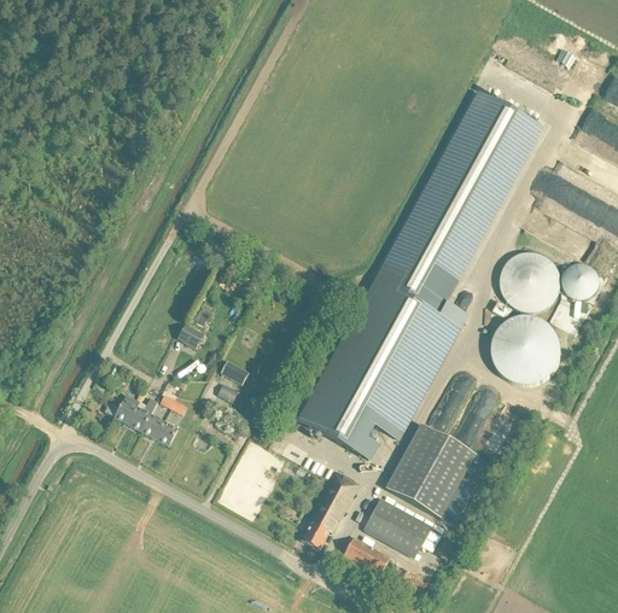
[(447,303),(544,126),(477,88),(373,281),(374,282),(459,327),(467,314),(447,303)]
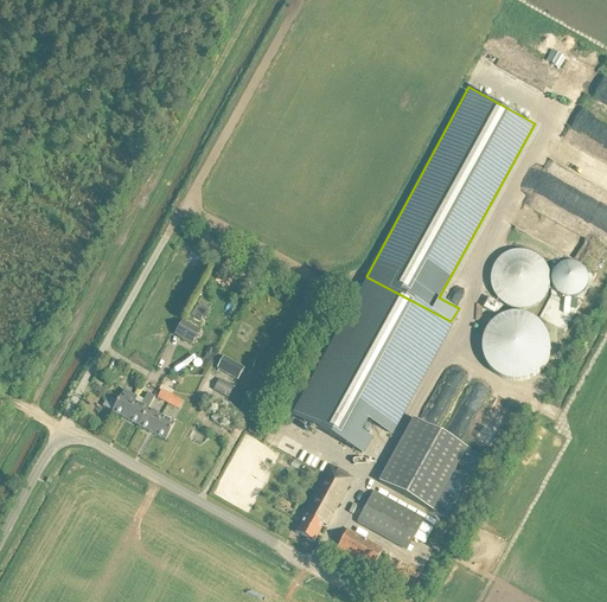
[(606,113),(606,96),(589,87),(582,101),(606,113)]
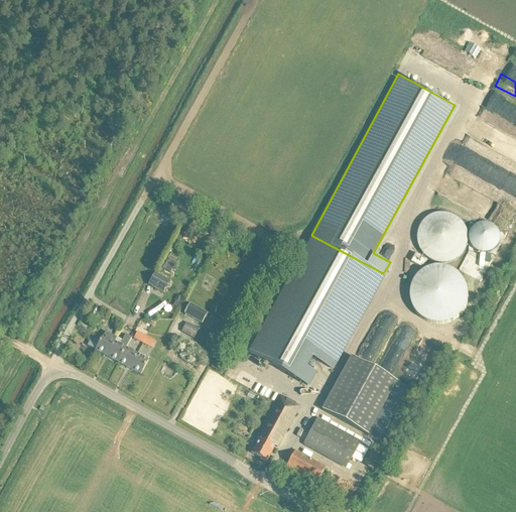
[(492,118),(498,109),(485,102),(480,111),(492,118)]
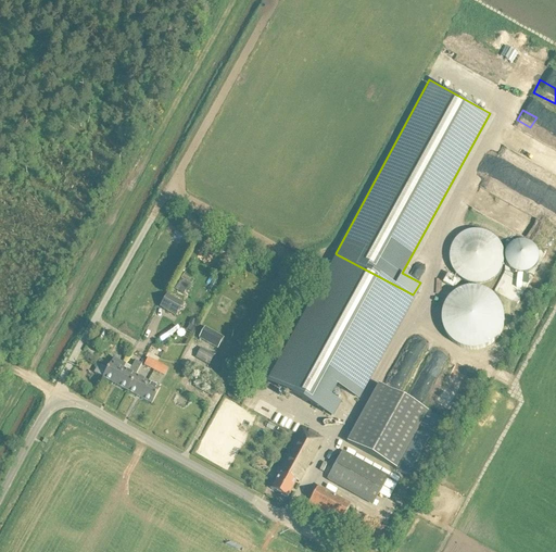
[(530,130),(520,145),(530,150),(539,136),(530,130)]
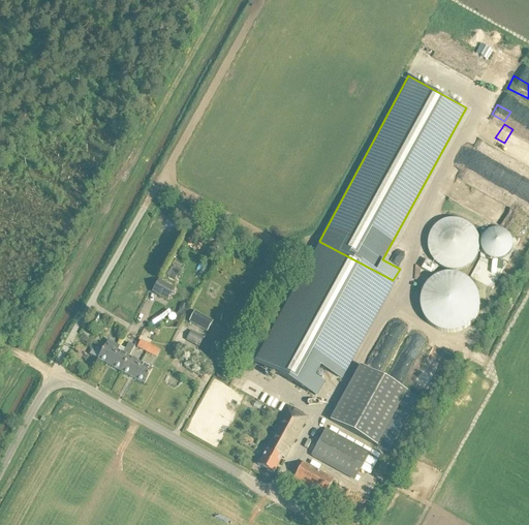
[(429,239),(428,242),(429,244),(429,247),(430,250),(431,252),(432,255),(434,257),(436,259),(438,261),(440,264),(443,265),(445,266),(448,267),(452,267),(454,268),(457,267),(460,267),(463,266),(465,265),(468,264),(470,261),(472,259),(474,257),(475,255),(477,252),(478,250),(479,247),(479,244),(479,242),(479,239),(479,236),(478,233),(477,230),(475,227),(474,225),(472,223),(470,221),(468,220),(465,218),(463,217),(460,216),(457,216),(454,216),(452,216),(448,216),(445,217),(443,218),(440,220),(438,221),(436,223),(434,225),(432,227),(431,230),(430,233),(429,236),(429,239)]
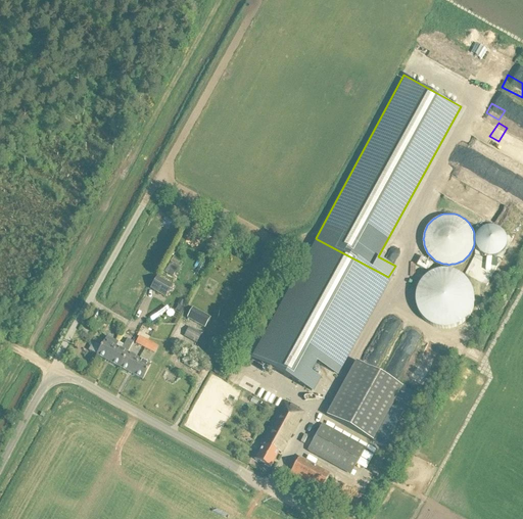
[(507,240),(507,238),(507,237),(507,236),(507,234),(506,233),(506,232),(505,231),(504,229),(504,228),(503,227),(502,226),(500,226),(498,225),(497,224),(496,224),(495,223),(493,223),(492,223),(491,223),(489,223),(488,223),(487,223),(485,224),(484,224),(483,225),(482,226),(481,226),(480,227),(479,228),(478,229),(477,231),(476,232),(476,233),(475,234),(475,236),(475,237),(475,238),(475,240),(475,241),(475,242),(476,244),(476,245),(477,246),(478,247),(479,248),(480,249),(481,250),(482,251),(483,252),(484,252),(485,253),(487,253),(488,254),(489,254),(491,254),(492,254),(493,254),(495,253),(496,253),(497,252),(498,252),(500,251),(502,250),(503,249),(504,248),(504,247),(505,246),(506,245),(506,244),(507,242),(507,241),(507,240)]
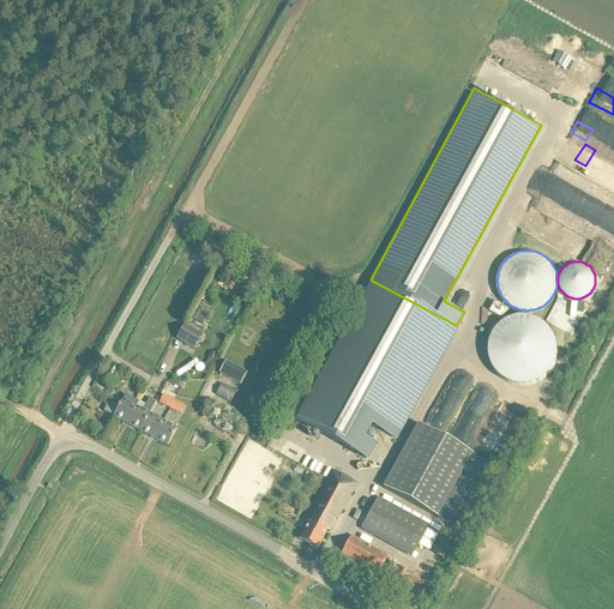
[(368,456),(377,441),(366,435),(372,424),(396,438),(456,325),(372,281),(299,418),(368,456)]
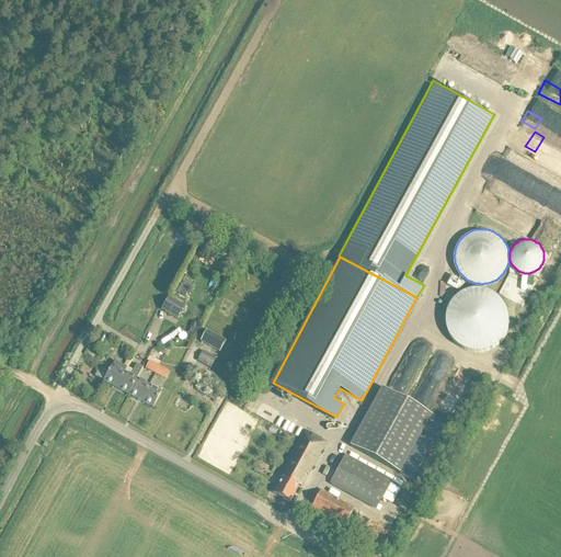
[(191,283),(185,280),(184,282),(179,291),(185,294),(190,286),(190,285),(191,283)]
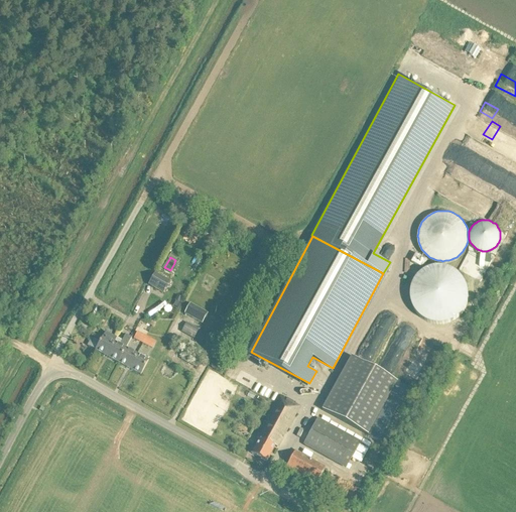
[(435,322),(437,322),(439,323),(441,322),(443,322),(446,321),(448,321),(452,320),(455,317),(457,316),(459,314),(461,312),(462,310),(463,309),(465,306),(466,304),(467,301),(468,299),(468,296),(468,293),(468,291),(468,288),(468,286),(467,284),(466,282),(466,281),(464,278),(464,277),(462,275),(461,274),(458,271),(457,270),(455,269),(452,267),(450,267),(448,266),(446,265),(444,265),(441,264),(437,264),(434,265),(431,265),(428,266),(426,267),(424,269),(422,269),(421,270),(419,272),(418,273),(416,275),(414,278),(413,280),(412,282),(412,284),(411,286),(410,289),(410,290),(410,292),(410,294),(410,296),(411,298),(411,301),(412,303),(413,304),(414,307),(416,310),(417,312),(418,313),(420,314),(421,316),(423,317),(425,318),(426,320),(428,321),(431,321),(433,322),(435,322)]
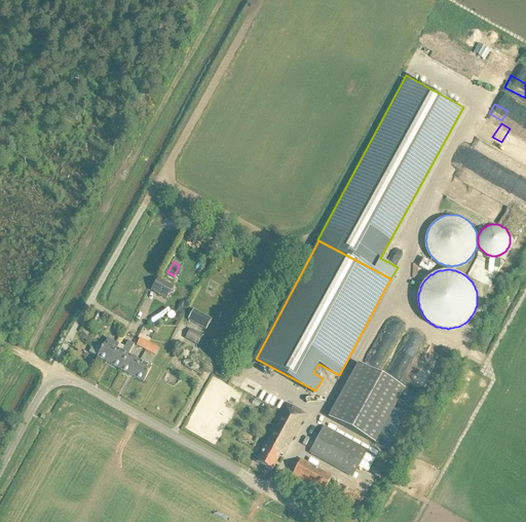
[(151,288),(165,296),(172,284),(157,275),(151,288)]
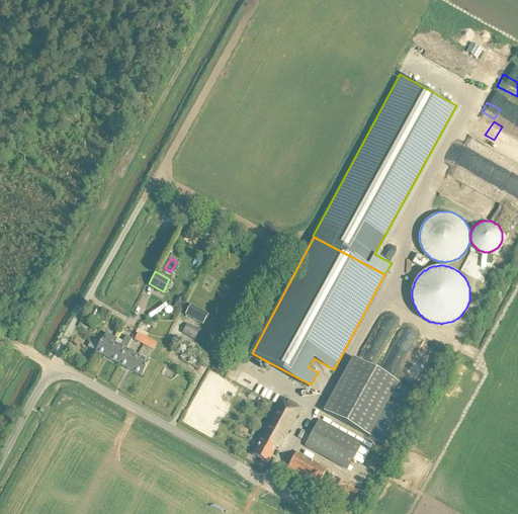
[(204,321),(209,311),(192,302),(187,312),(204,321)]
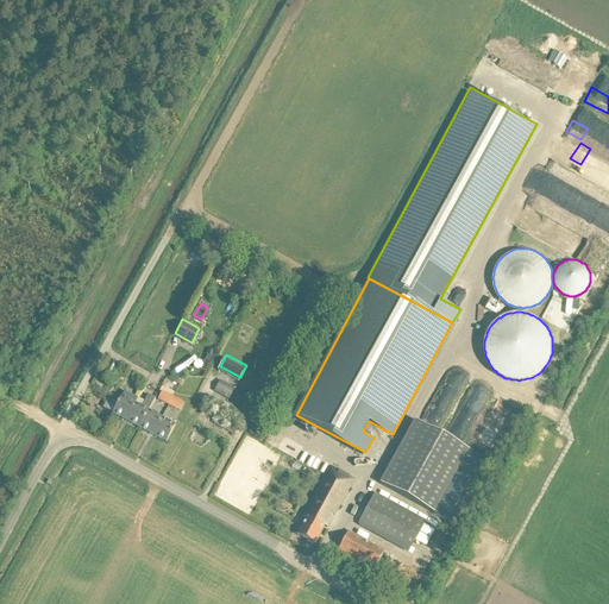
[(218,387),(232,395),(239,383),(224,375),(218,387)]
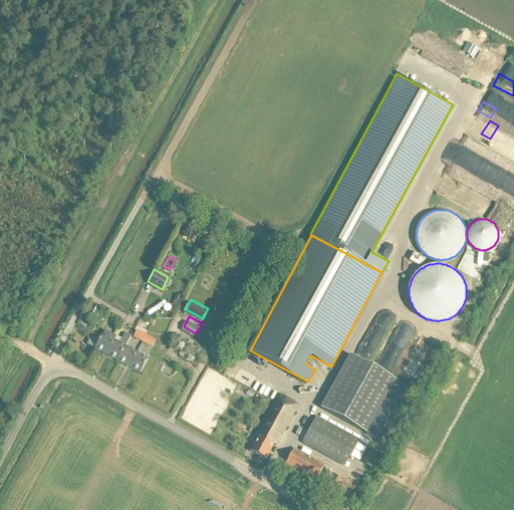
[(105,352),(113,338),(115,334),(104,328),(98,338),(91,334),(87,342),(94,345),(94,346),(105,352)]
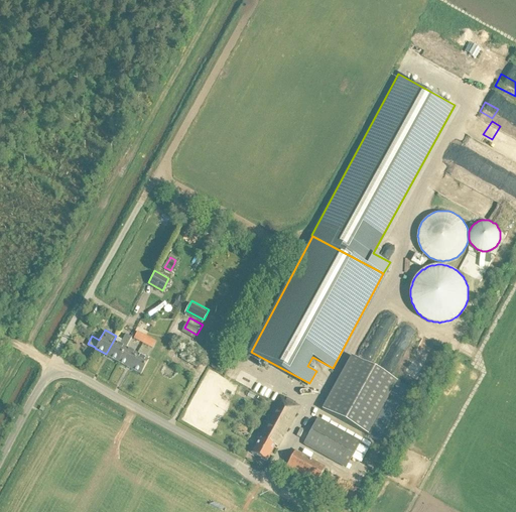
[(142,341),(145,335),(136,330),(133,336),(142,341)]
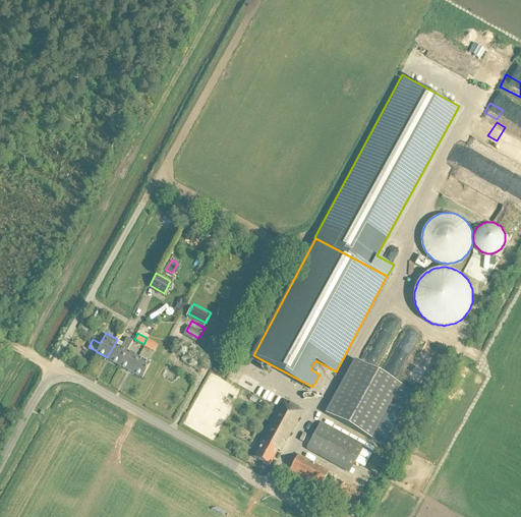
[(118,363),(126,349),(131,338),(126,335),(120,346),(115,343),(107,357),(118,363)]
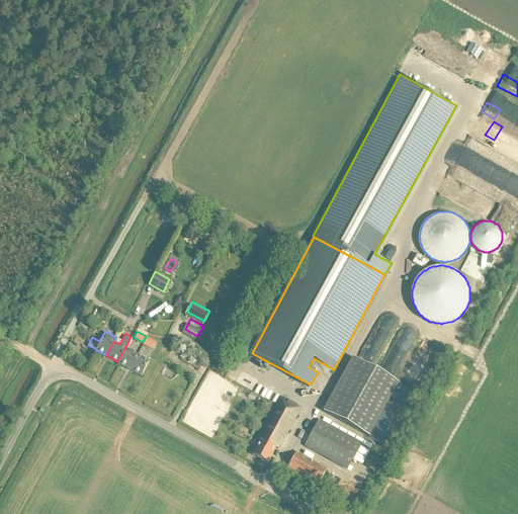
[(146,336),(143,342),(152,347),(156,341),(146,336)]
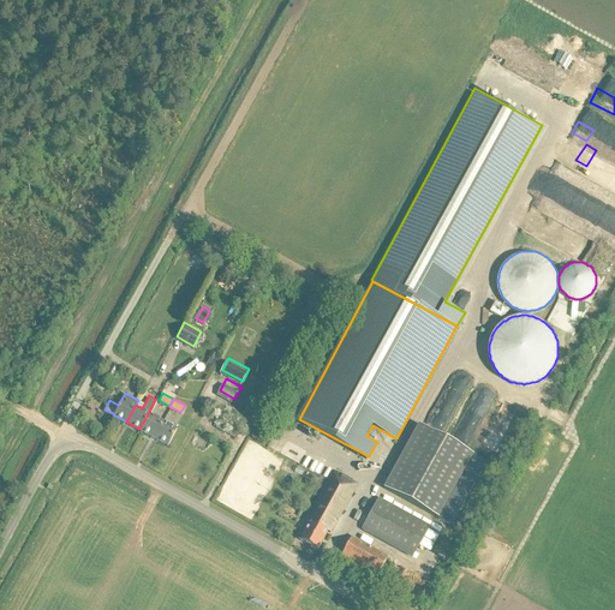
[(153,436),(162,419),(149,412),(139,429),(153,436)]
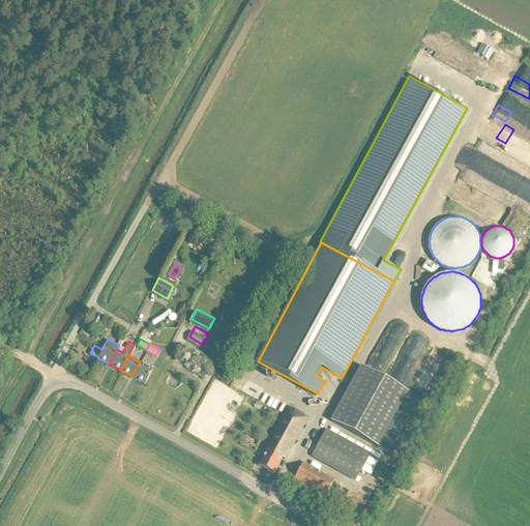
[(185,367),(197,372),(201,374),(205,368),(188,359),(185,367)]
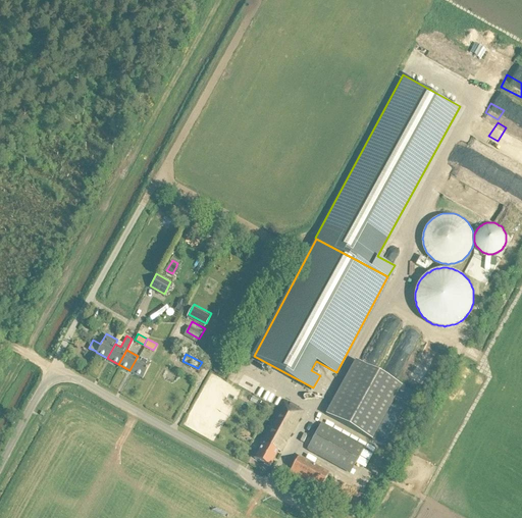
[(138,356),(129,370),(142,376),(150,362),(149,362),(150,360),(146,357),(145,360),(138,356)]
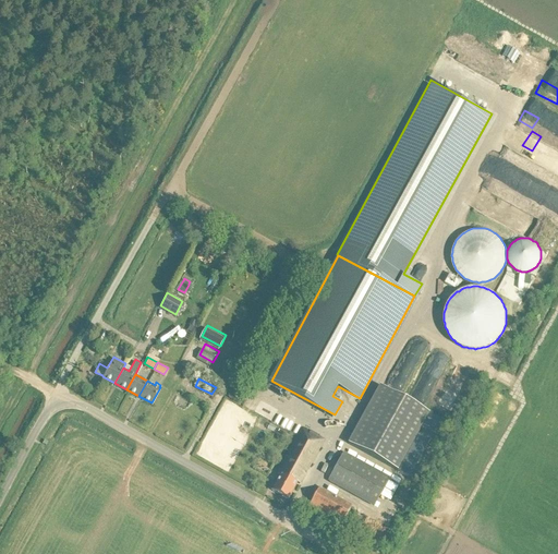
[(348,441),(398,468),(429,410),(379,383),(348,441)]
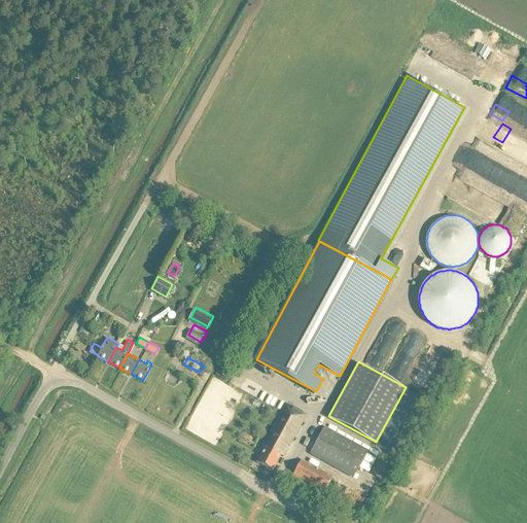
[(283,454),(305,414),(285,403),(261,445),(264,447),(256,460),(271,468),(279,452),(283,454)]
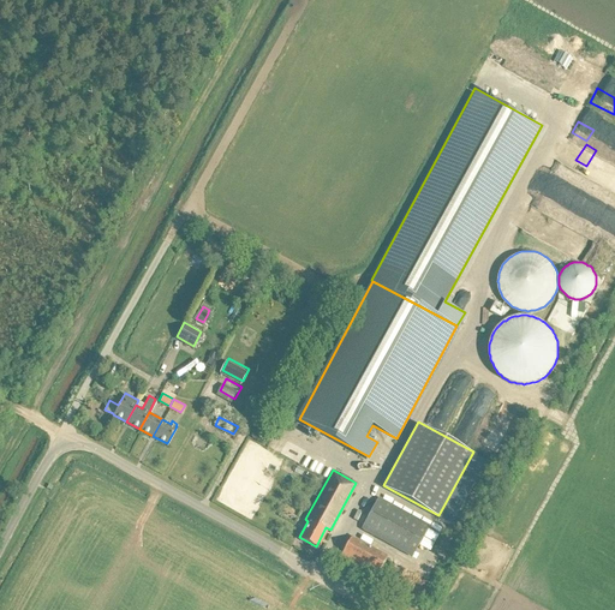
[(411,554),(428,524),(378,496),(362,526),(411,554)]
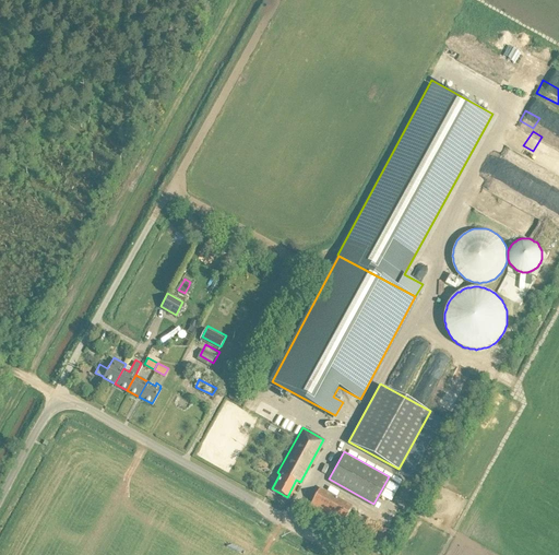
[(342,522),(352,504),(319,485),(309,505),(342,522)]
